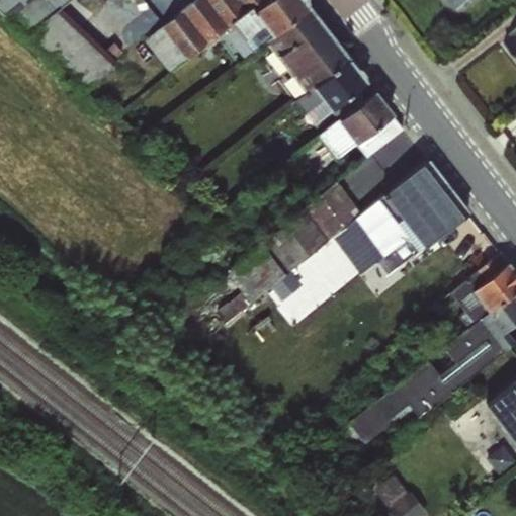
[(39,22),(71,0),(5,0),(21,21),(33,13),(39,22)]
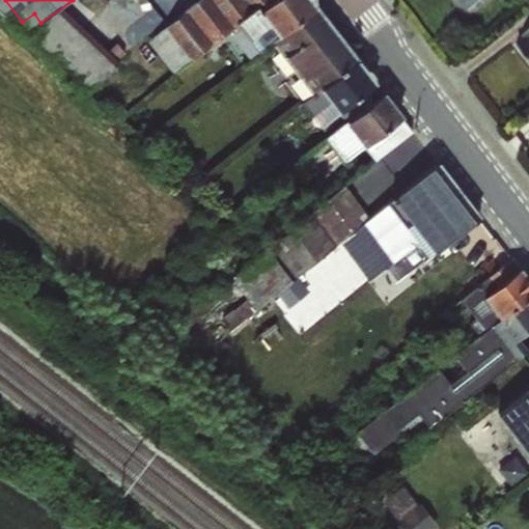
[(461,0),(471,12),(485,0),(461,0)]
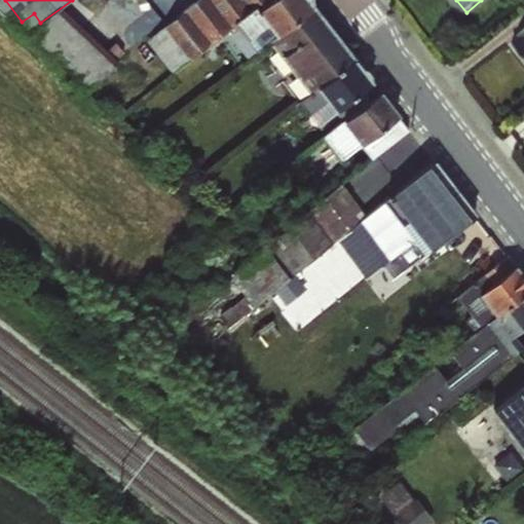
[(523,33),(513,42),(523,55),(523,33)]
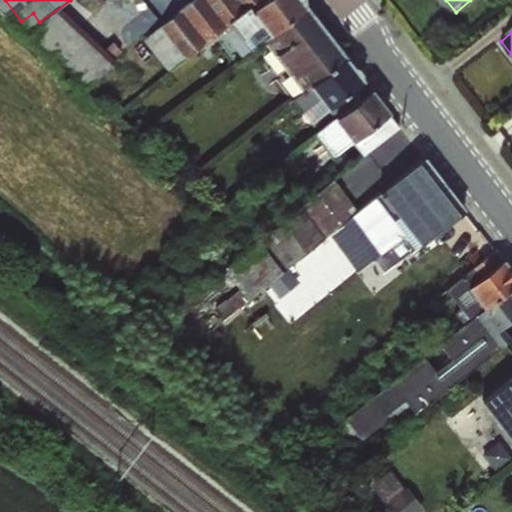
[(329,110),(363,82),(346,61),(311,88),(328,111),(329,110)]
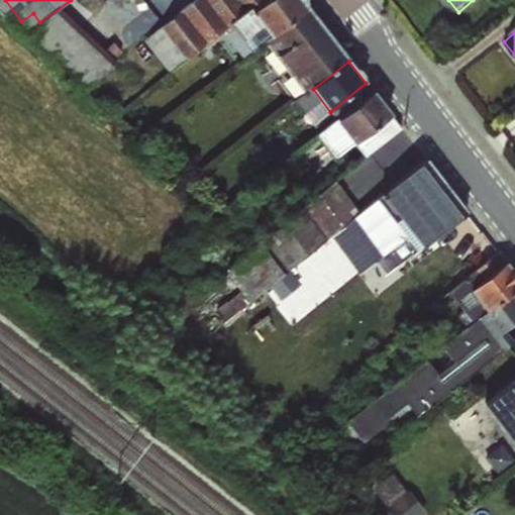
[(366,83),(331,111),(331,112),(314,126),(318,134),(338,120),(374,93),(366,83)]
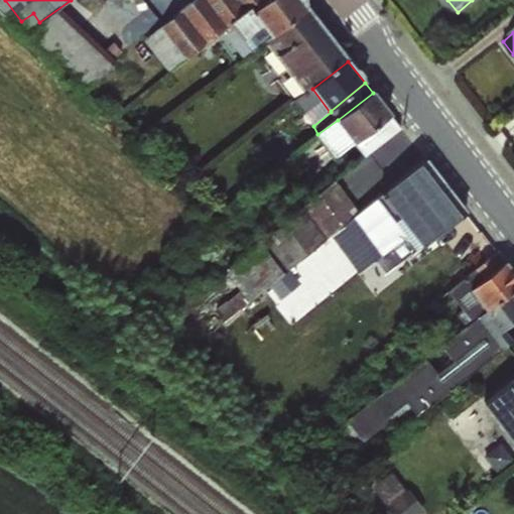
[(373,93),(338,120),(356,143),(391,116),(373,93)]
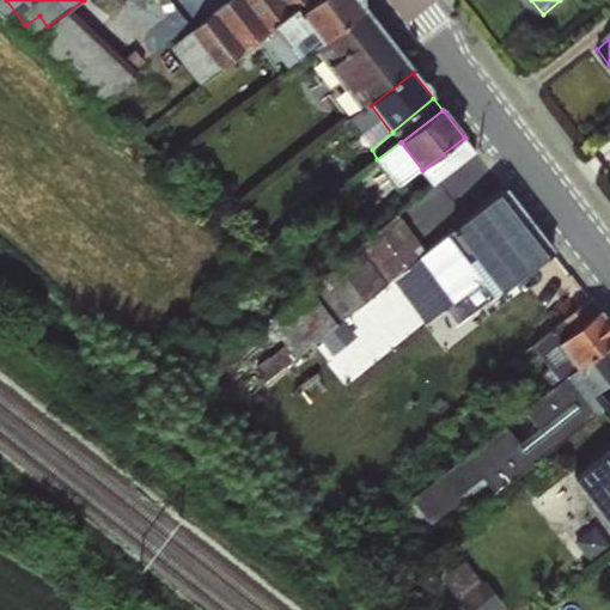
[(464,138),(422,170),(434,187),(477,152),(464,138)]
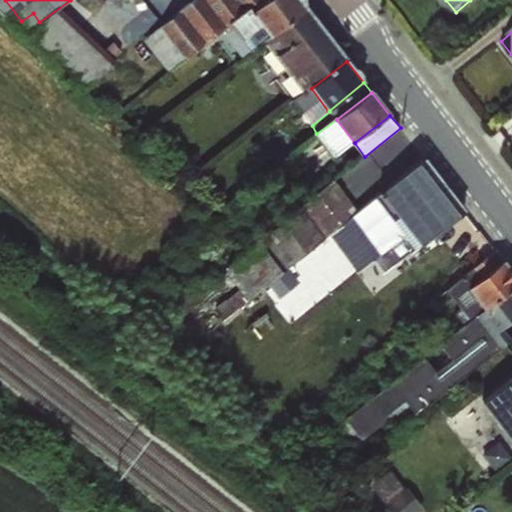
[(336,119),(316,134),(335,159),(354,143),(336,119)]
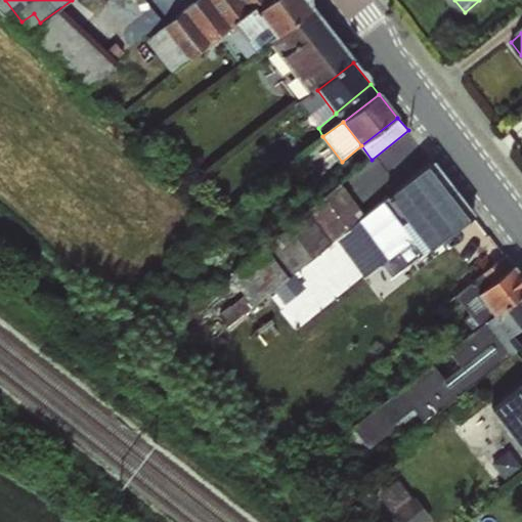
[(433,163),(389,197),(430,251),(430,252),(475,216),(433,163)]
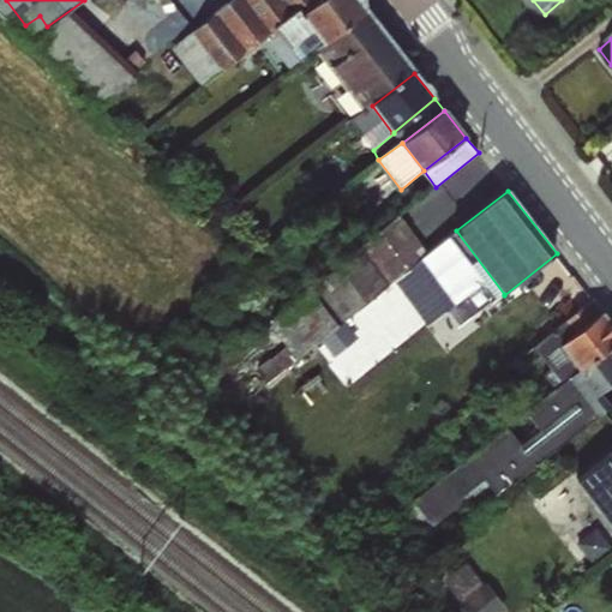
[(504,294),(456,231),(429,253),(400,216),(361,247),(311,288),(268,323),(298,361),(313,352),(319,360),(339,346),(363,377),(409,345),(430,328),(445,317),(459,334),(463,329),(496,301),(504,294)]
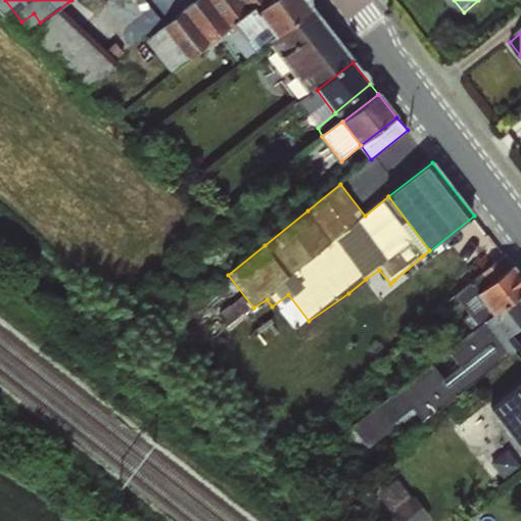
[(505,257),(471,284),(478,292),(513,267),(505,257)]
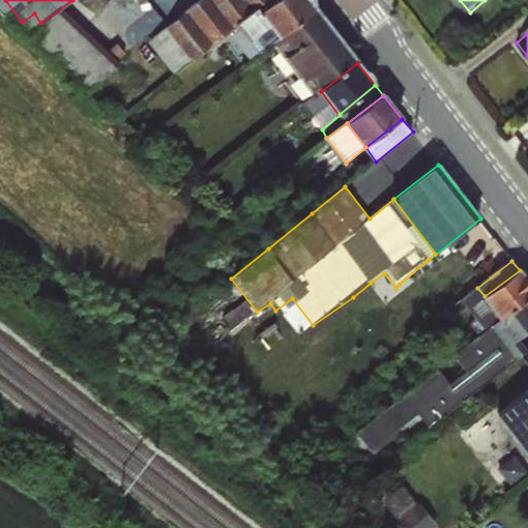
[(527,280),(520,270),(485,296),(482,298),(501,321),(527,300),(527,280)]
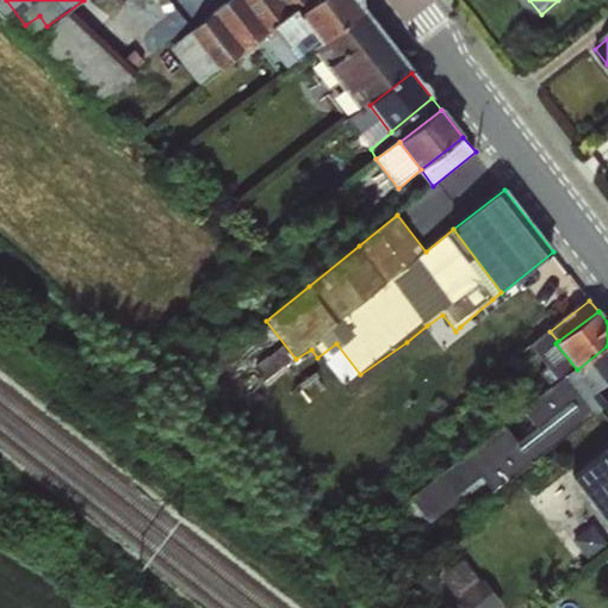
[(558,341),(550,332),(531,346),(547,368),(541,373),(552,388),(522,410),(538,428),(519,442),(504,425),(411,498),(430,523),(459,502),(460,494),(482,478),(495,494),(596,415),(607,407),(607,402),(600,391),(607,384),(607,346),(577,370),(556,343),(558,341)]
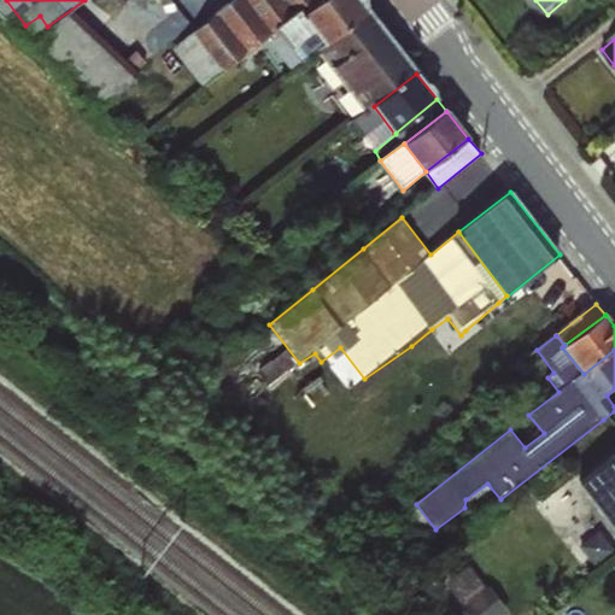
[(614,452),(578,482),(614,529),(614,452)]
